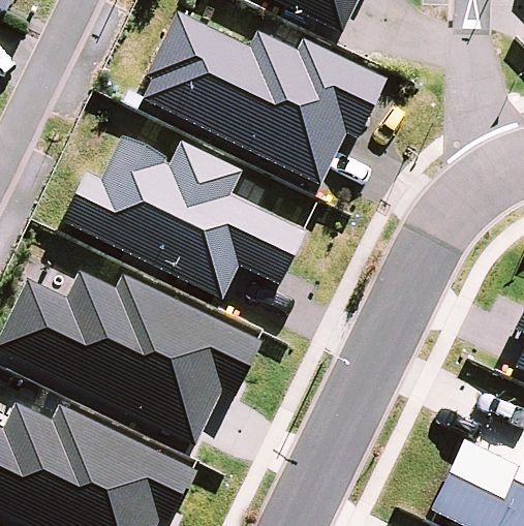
[(0,0),(0,12),(5,16),(12,0),(0,0)]
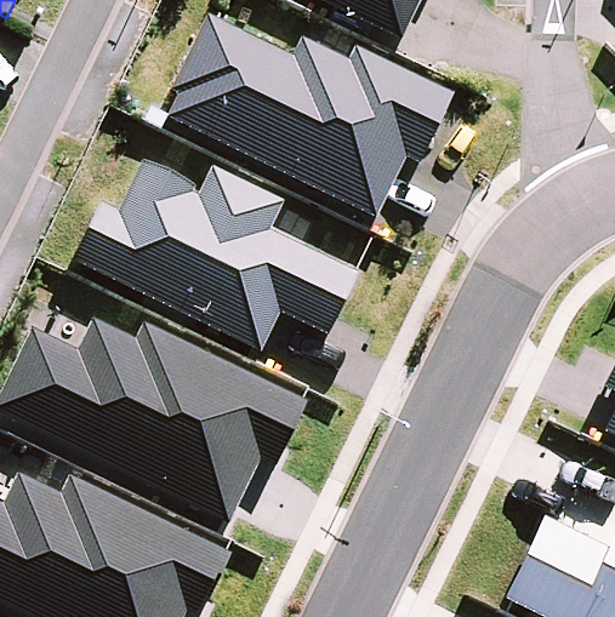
[(337,0),(399,36),(420,0),(337,0)]
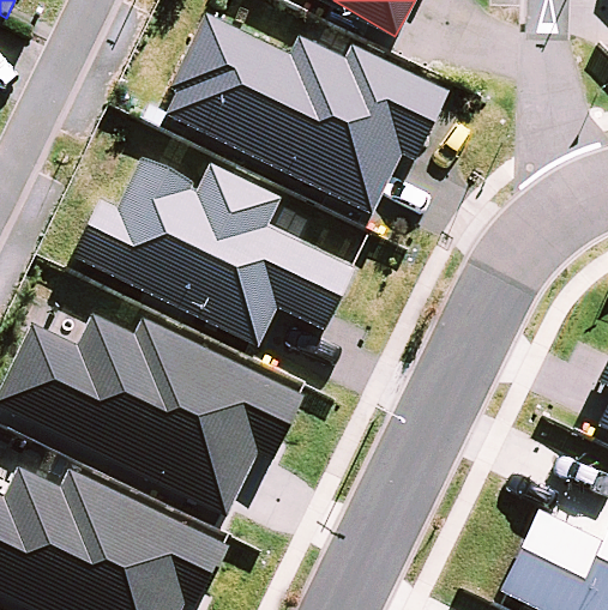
[(290,55),(210,16),(163,113),(374,215),(403,153),(415,161),(449,91),(350,43),(343,58),(299,37),(290,55)]
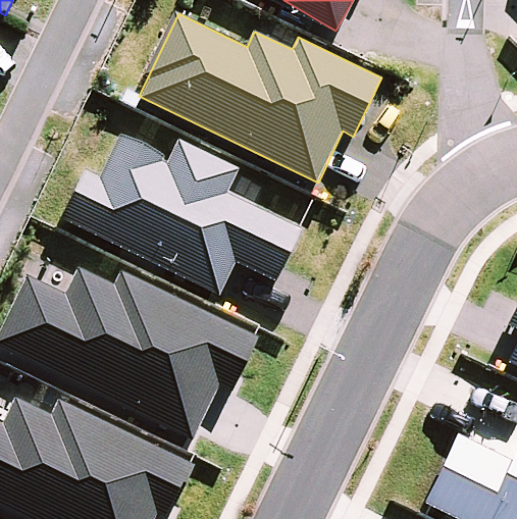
[(228,194),(241,169),(178,140),(170,157),(121,135),(101,178),(87,171),(64,218),(221,295),(238,261),(276,279),(301,228),(228,194)]
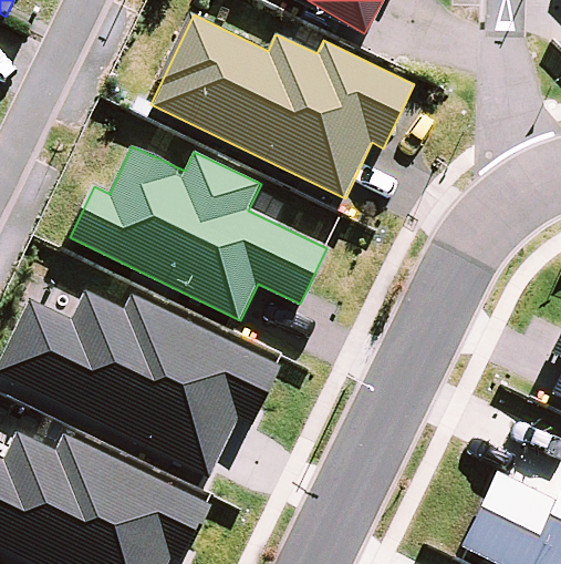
[(71,318),(29,298),(0,359),(0,378),(210,478),(238,419),(253,427),(282,365),(131,294),(124,308),(84,289),(71,318)]
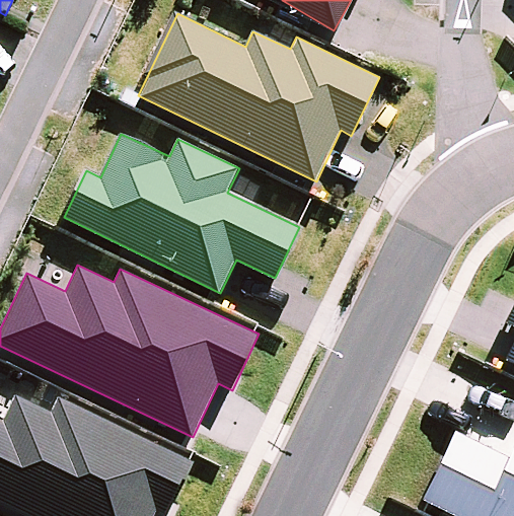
[(513,306),(508,319),(513,322),(513,342),(505,360),(513,364),(513,306)]
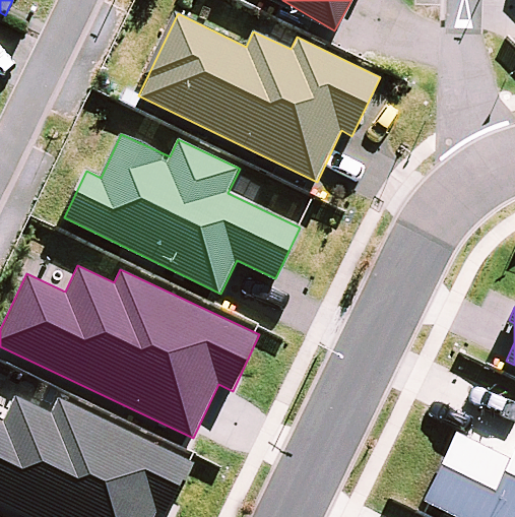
[(51,411),(15,394),(2,419),(0,418),(0,503),(28,516),(159,516),(188,459),(58,396),(51,411)]
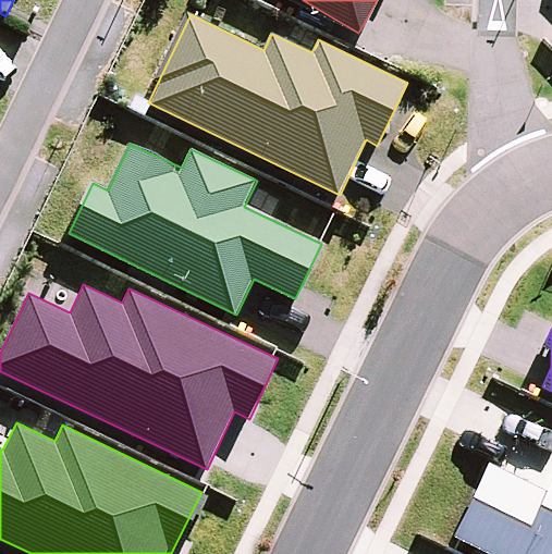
[(551,477),(546,490),(489,463),(454,537),(490,553),(551,553),(551,477)]
